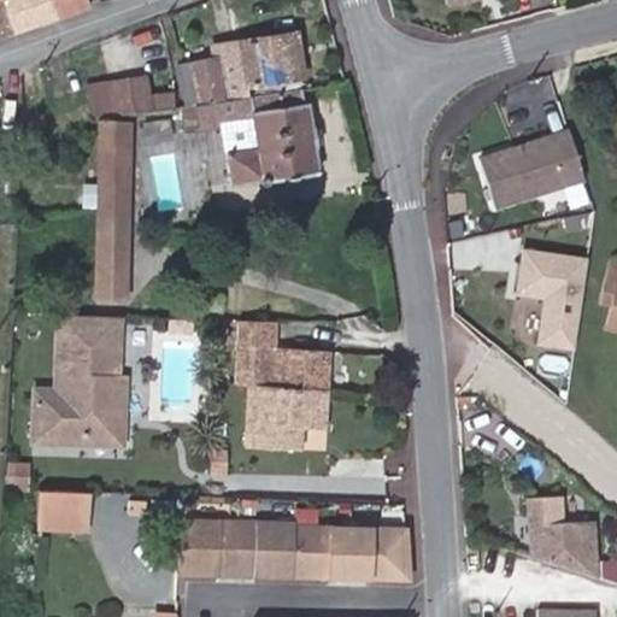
[(3,0),(0,0),(0,35),(13,31),(3,0)]
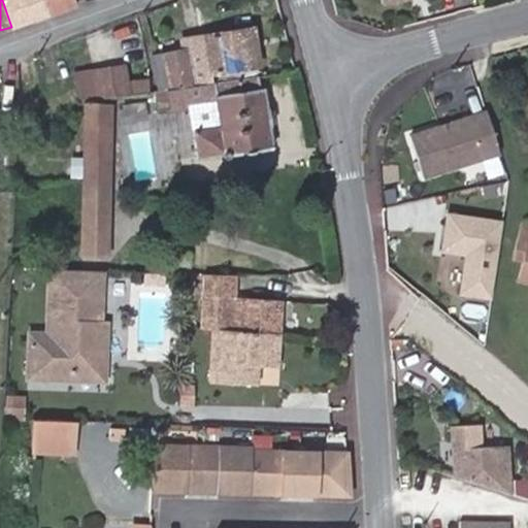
[(2,0),(11,27),(46,14),(42,0),(2,0)]
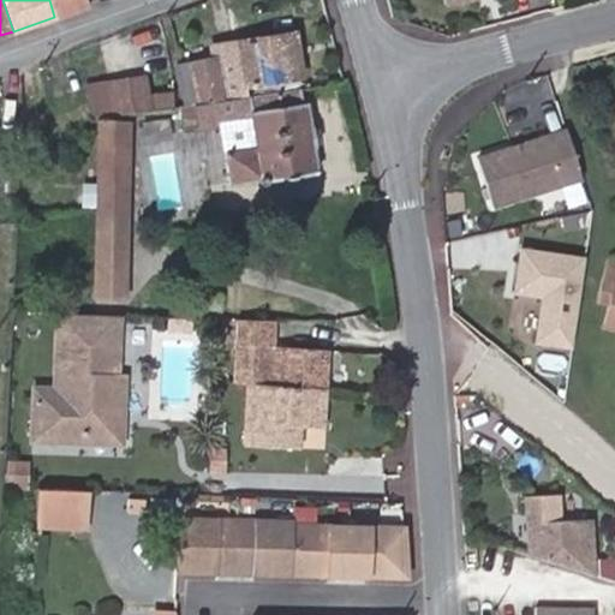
[(49,0),(54,17),(87,5),(84,0),(49,0)]
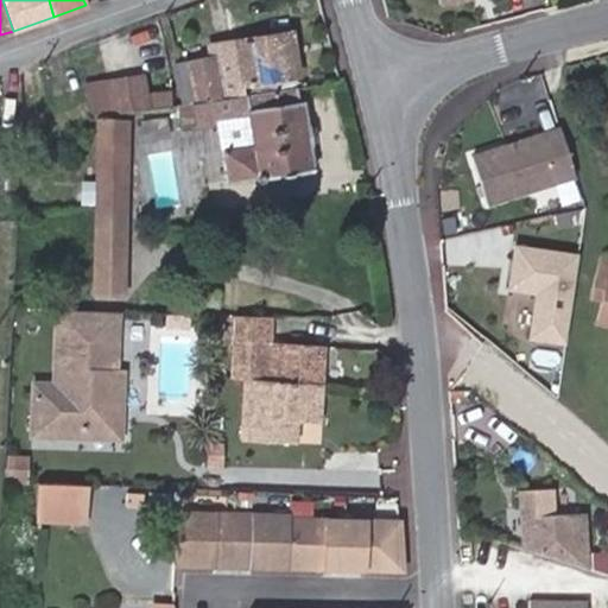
[(290,32),(236,39),(236,45),(242,83),(297,76),(290,32)]
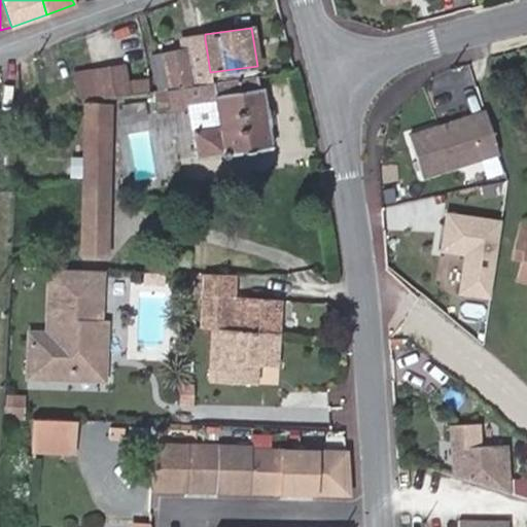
[(205,39),(185,42),(186,49),(195,85),(212,82),(210,72),(205,39)]
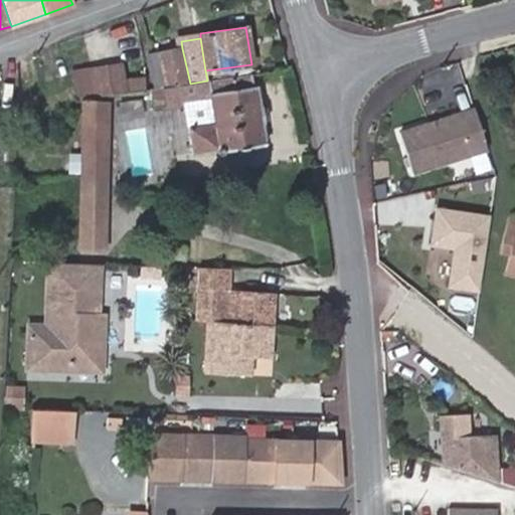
[(168,87),(190,83),(182,48),(159,53),(168,87)]
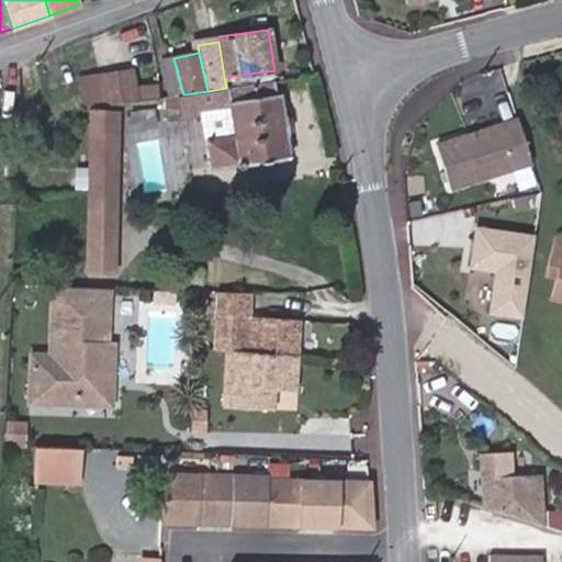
[(288,159),(279,92),(288,91),(285,79),(226,88),(208,91),(183,94),(173,58),(159,63),(167,97),(171,115),(204,110),(209,138),(205,139),(210,167),(235,163),(239,167),(245,167),(245,165),(288,159)]
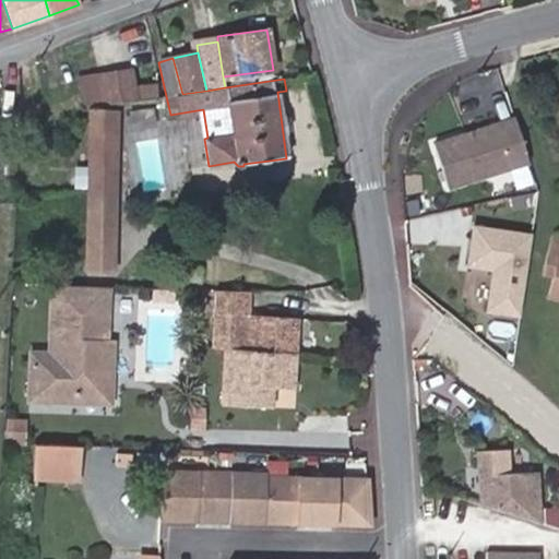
[(284,79),(286,91),(302,87),(300,76),(284,79)]
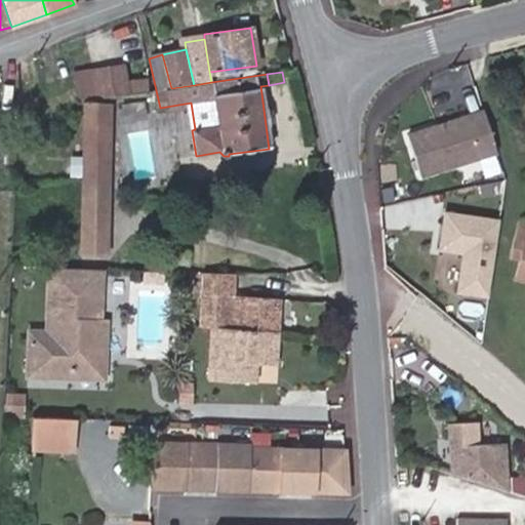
[(124,122),(149,118),(146,101),(122,105),(124,122)]
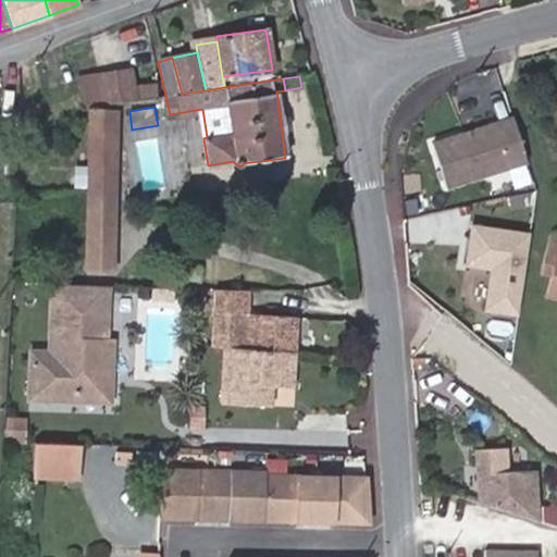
[(111,269),(114,110),(90,109),(88,188),(86,268),(111,269)]
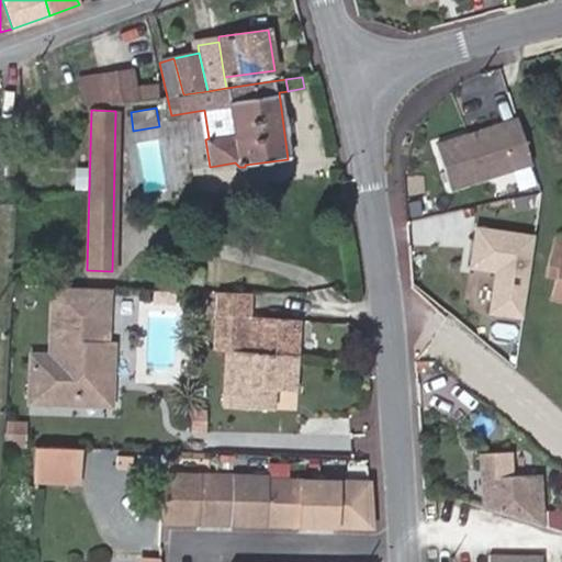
[(436,141),(451,191),(536,167),(521,116),(436,141)]
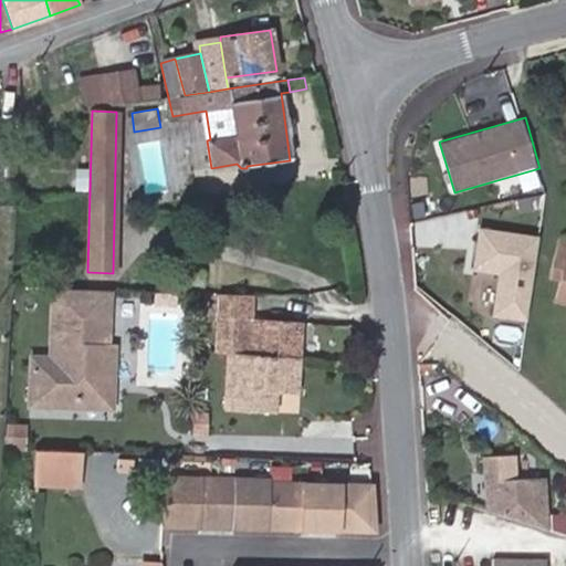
[(206,138),(190,140),(194,169),(209,167),(206,138)]
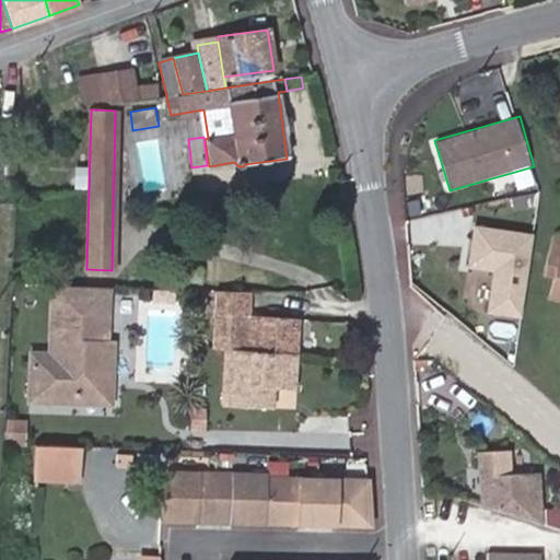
[(85,185),(86,141),(61,140),(60,162),(67,163),(67,185),(85,185)]
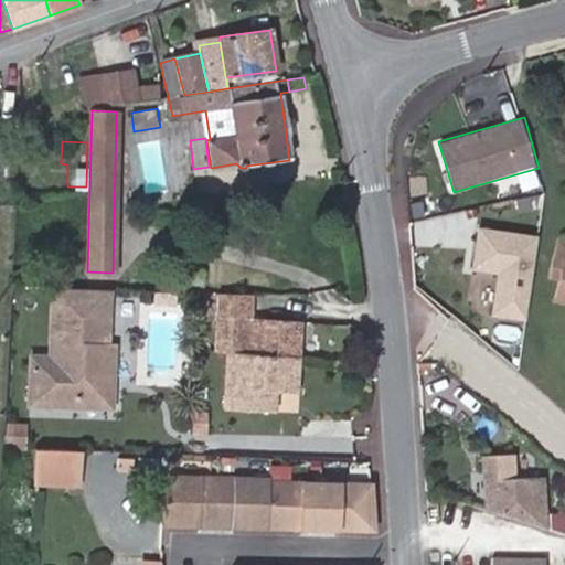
[(564,240),(561,240),(552,277),(561,279),(556,296),(564,297),(564,240)]
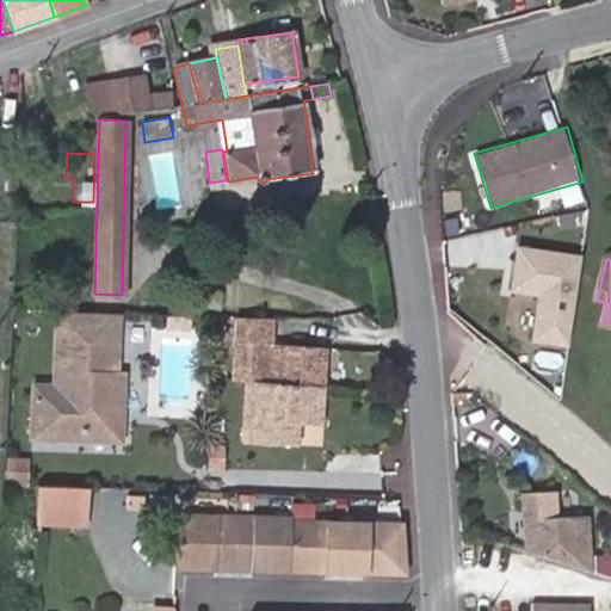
[(34,386),(31,438),(74,439),(75,431),(133,432),(137,314),(59,312),(56,386),(34,386)]
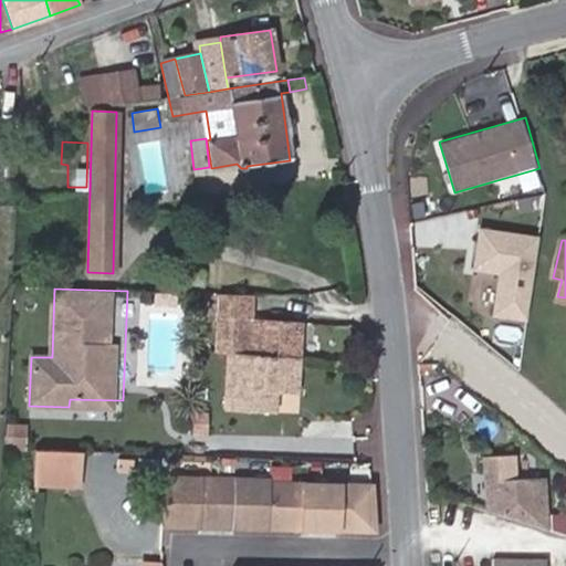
[(195,306),(196,295),(173,294),(173,305),(195,306)]
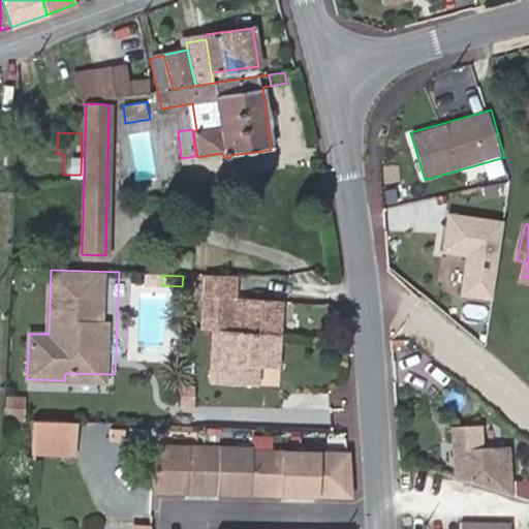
[(217,332),(279,335),(281,301),(236,298),(236,275),(209,275),(206,331),(217,332)]
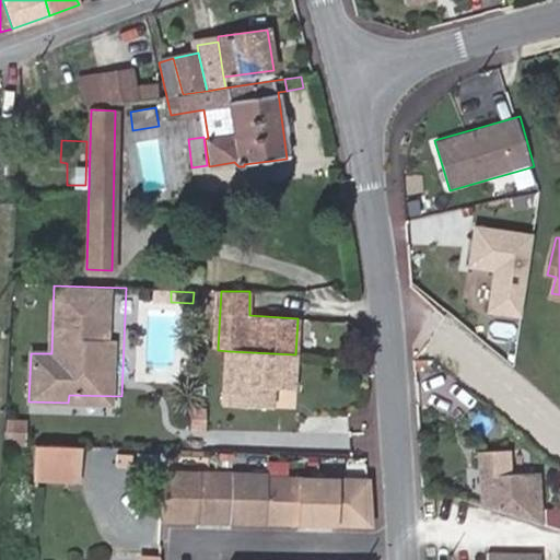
[(276,387),(294,388),(295,354),(230,351),(226,405),(275,407),(276,387)]
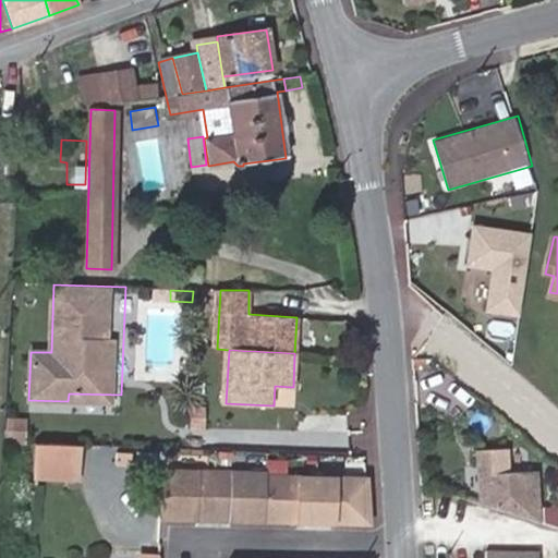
[(121,395),(69,393),(68,401),(120,403),(121,395)]
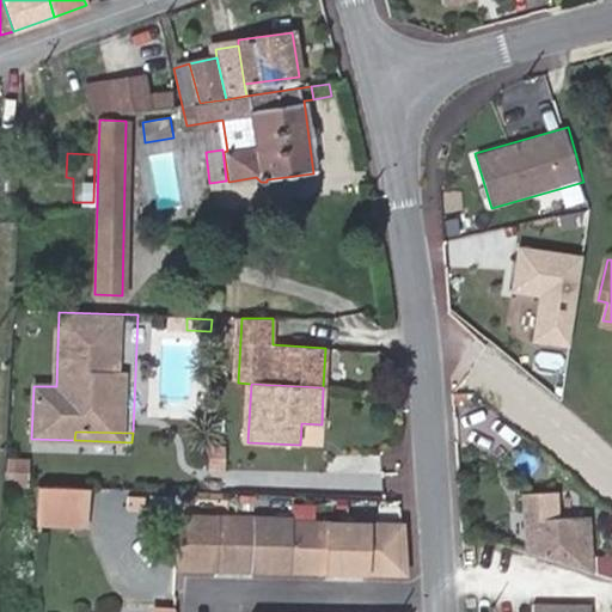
[(225,466),(226,447),(214,447),(213,465),(225,466)]
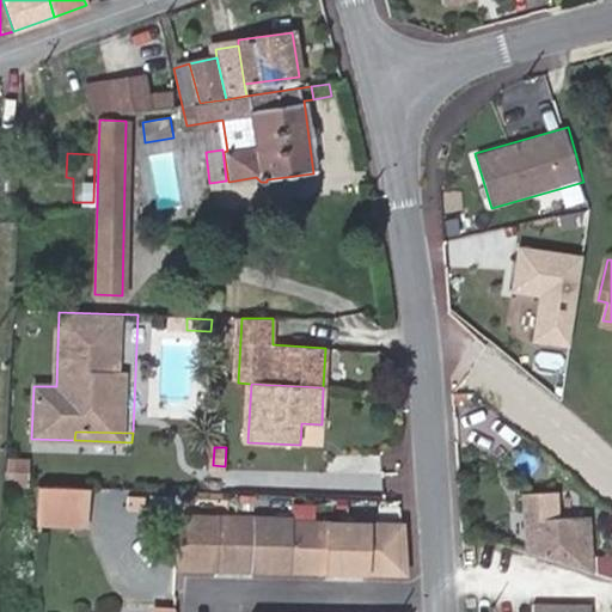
[(7,457),(6,485),(31,485),(31,457),(7,457)]
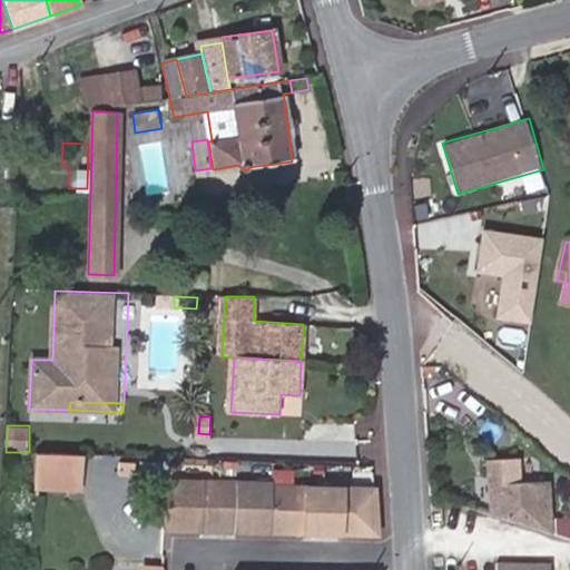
[(81,454),(40,453),(39,488),(79,490),(81,454)]
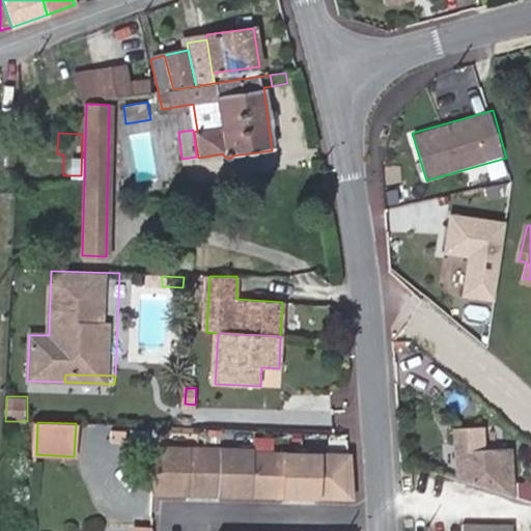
[(455,425),(454,491),(530,491),(530,481),(515,481),(515,448),(487,447),(487,425),(455,425)]
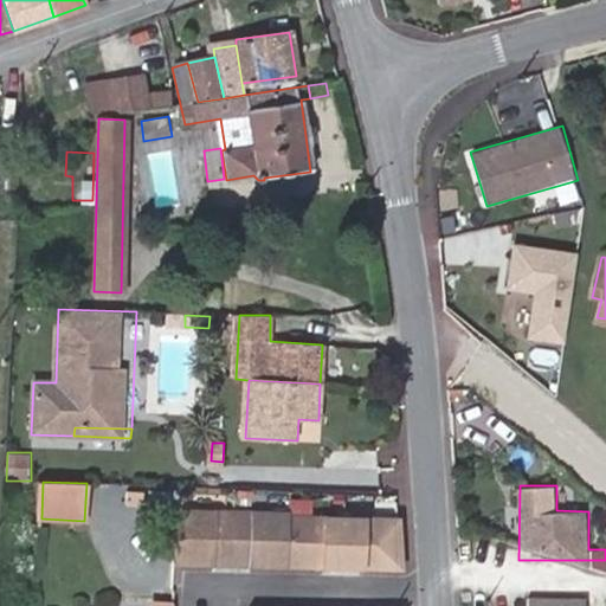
[(291,516),(291,513),(179,509),(176,562),(400,567),(399,523),(398,520),(291,516)]
